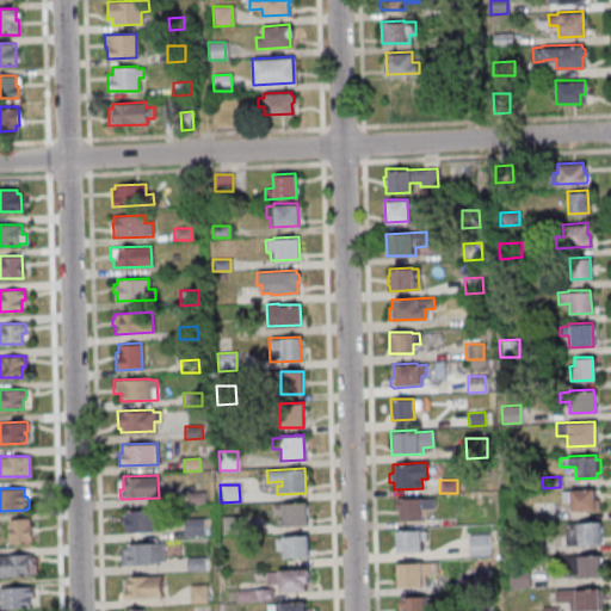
[(568,491),(568,489),(593,488),(593,499),(597,499),(598,510),(571,511),(571,503),(560,504),(559,491),(568,491)]
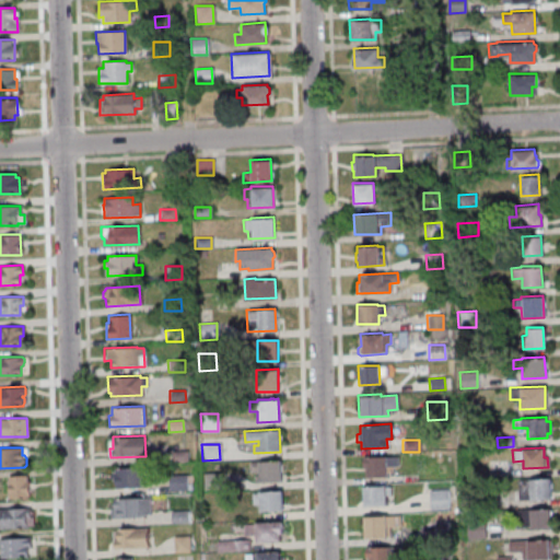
[(186,451),(187,463),(171,464),(171,451),(186,451)]
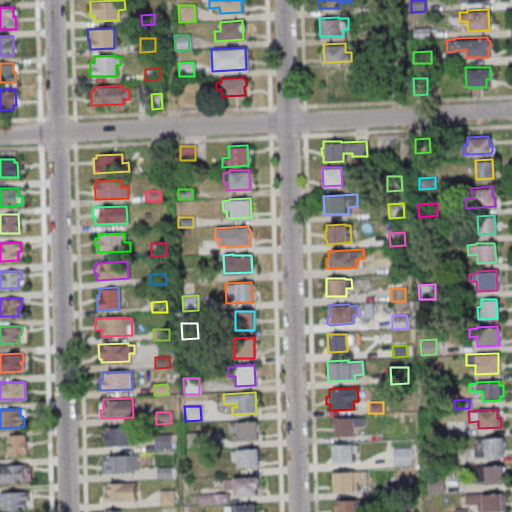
[(331,417),(352,416),(352,417),(363,417),(364,427),(359,427),(359,433),(353,433),(353,436),(332,437),(331,427),(330,424),(330,420),(331,419),(331,417)]
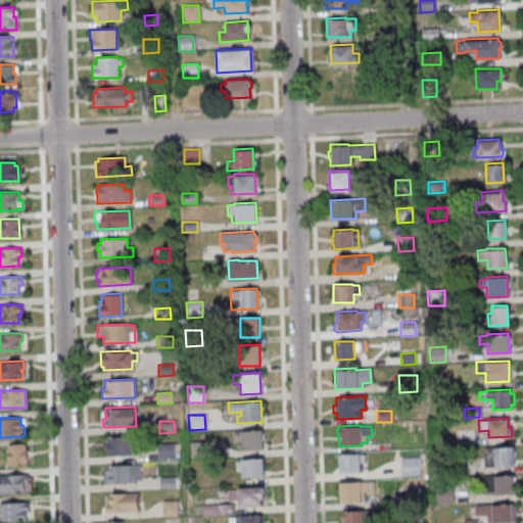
[(232,431),(241,431),(241,430),(262,429),(263,449),(238,450),(237,444),(242,444),(242,440),(232,441),(232,431)]
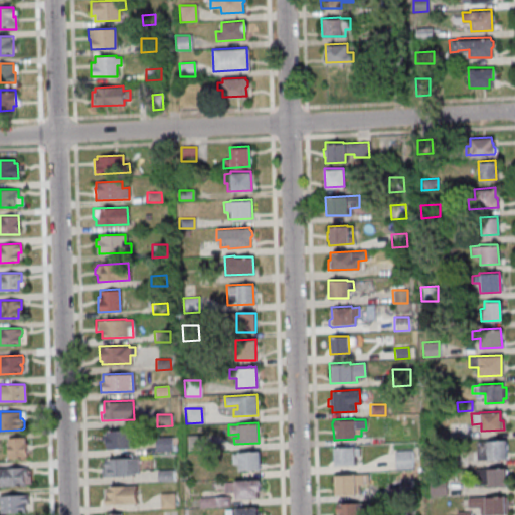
[(102,434),(105,434),(105,431),(129,430),(130,448),(106,450),(104,447),(104,443),(105,441),(102,442),(102,434)]
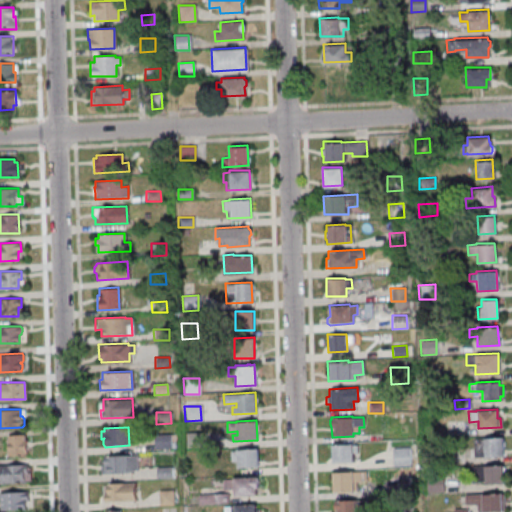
[(201,432),(202,447),(185,448),(185,432),(201,432)]
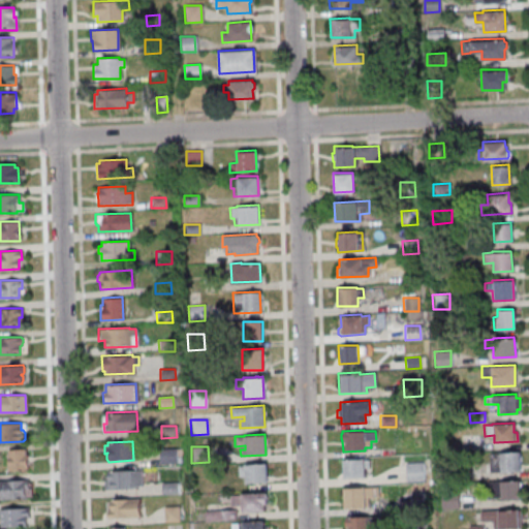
[(6,449),(6,455),(4,455),(5,463),(6,463),(7,471),(26,470),(26,468),(27,468),(27,454),(25,454),(24,448),(6,449)]
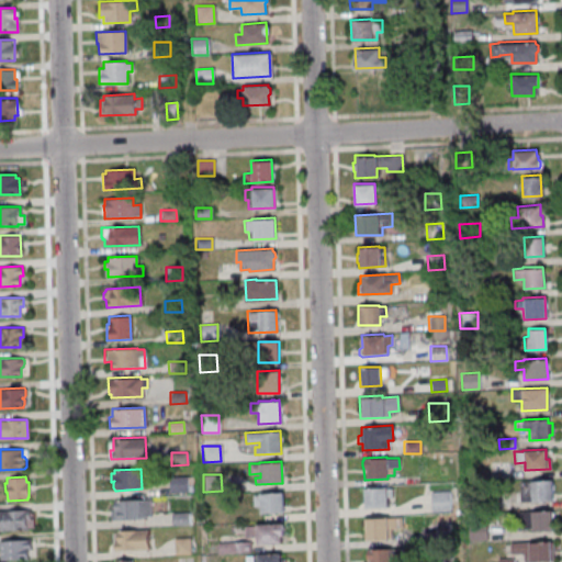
[(168,478),(169,493),(188,492),(187,476),(168,478)]
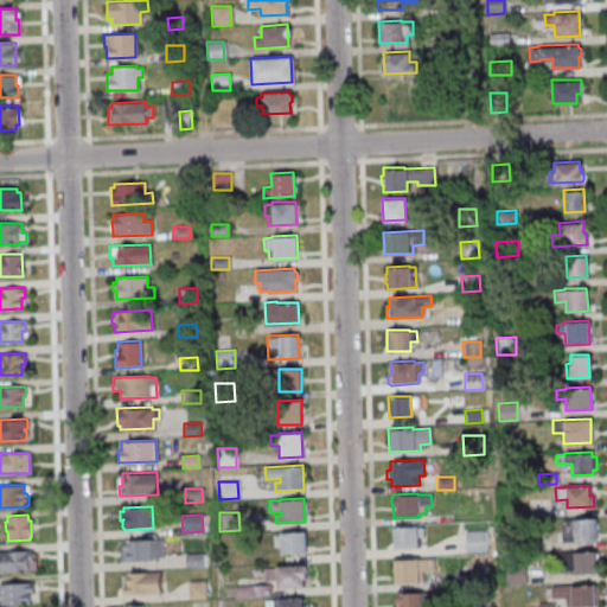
[(594,518),(595,532),(598,532),(598,538),(595,538),(595,540),(561,541),(560,518),(594,518)]
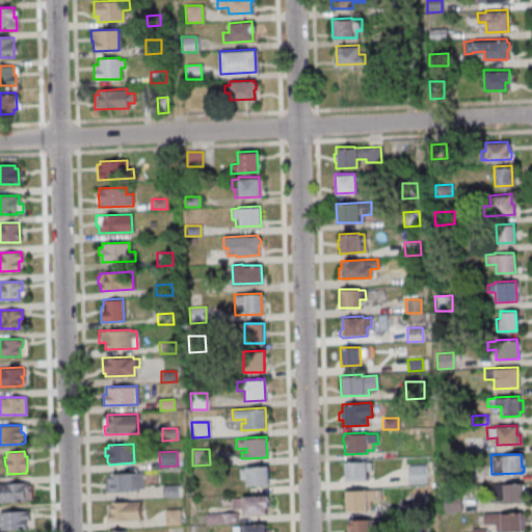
[(344,461),(365,460),(365,462),(370,462),(371,472),(366,472),(366,479),(345,480),(344,461)]
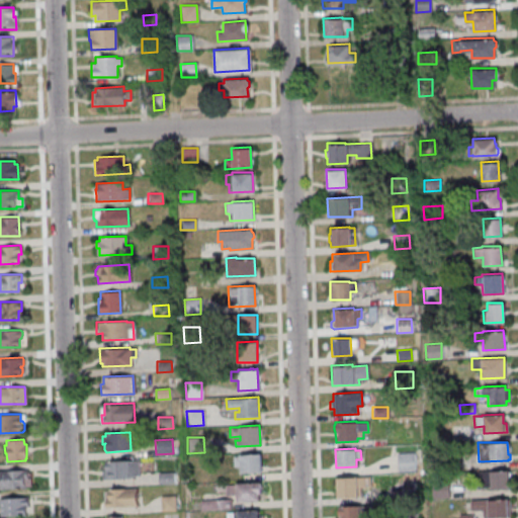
[(396,453),(397,472),(414,470),(413,452),(396,453)]
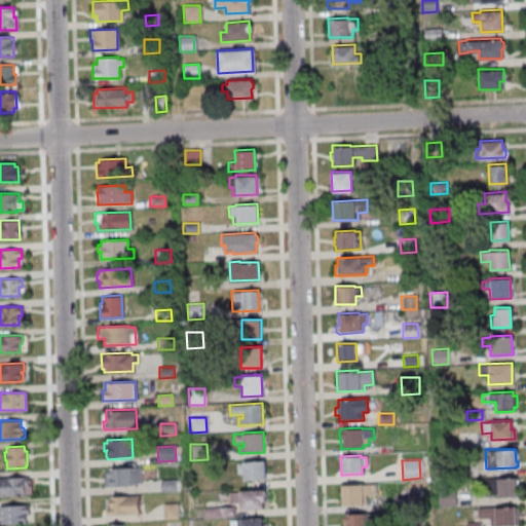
[(242,461),(264,460),(265,480),(243,481),(242,474),(236,474),(235,463),(242,462),(242,461)]
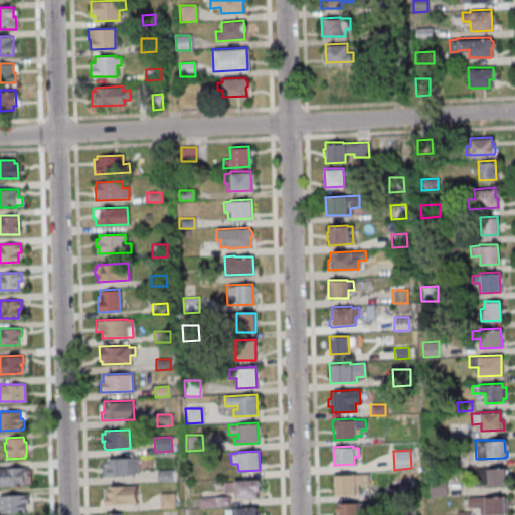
[(137,458),(137,473),(130,474),(130,476),(101,477),(101,467),(104,467),(103,466),(103,462),(104,461),(103,459),(137,458)]
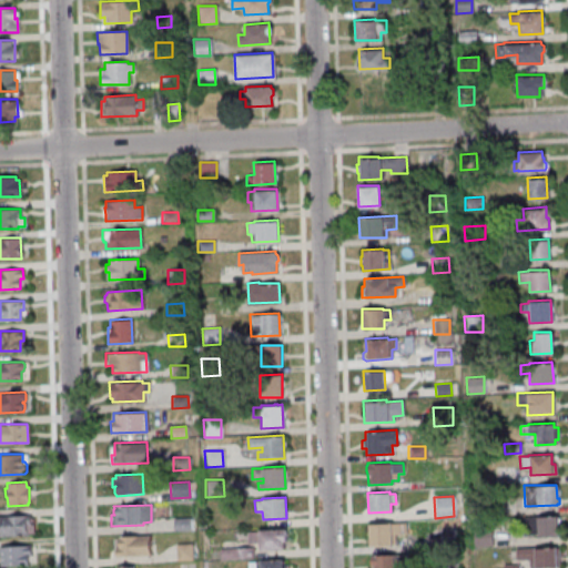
[(558,514),(558,535),(537,536),(537,533),(521,534),(521,517),(536,516),(536,515),(558,514)]
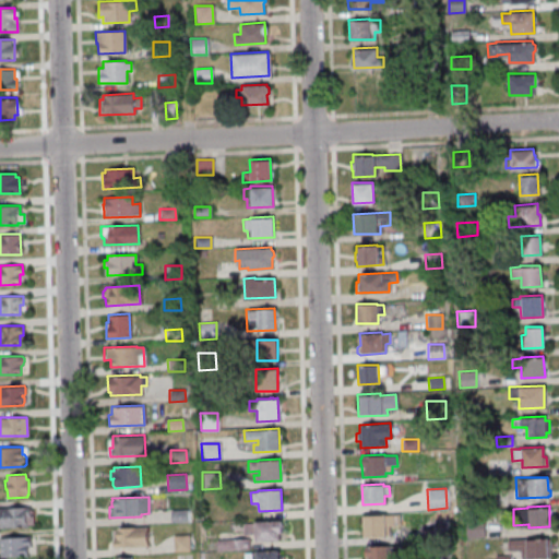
[(0,508),(28,507),(28,516),(26,516),(26,526),(0,527),(0,508)]
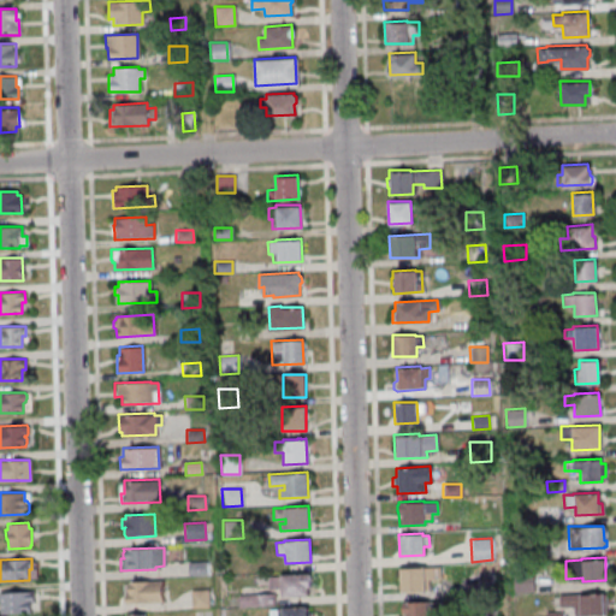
[(187,562),(188,576),(206,575),(206,562),(187,562)]
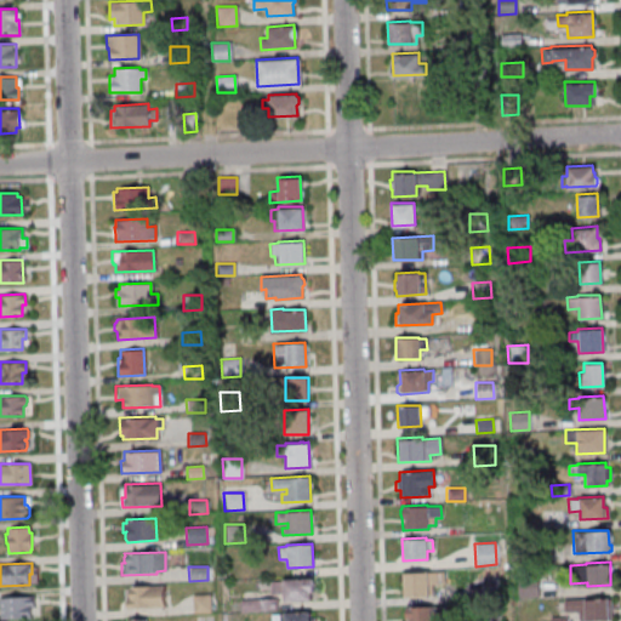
[(402,571),(427,570),(427,571),(443,571),(443,584),(427,584),(427,596),(403,596),(402,571)]
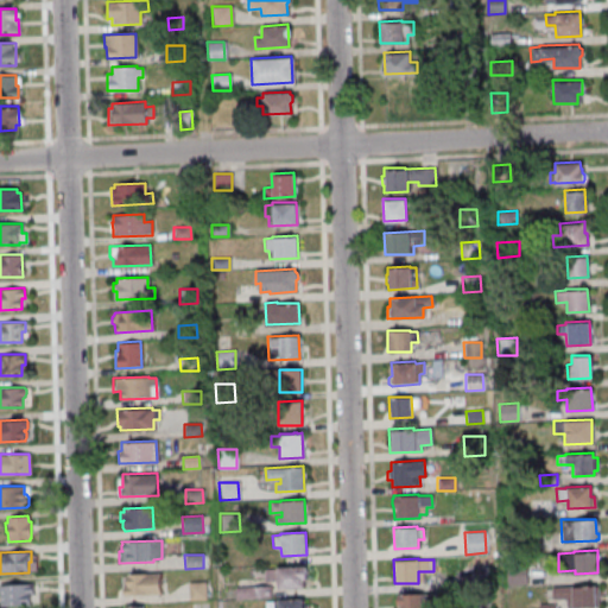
[(264,569),(276,568),(276,567),(305,565),(305,578),(303,578),(304,587),(277,588),(277,581),(264,581),(264,569)]
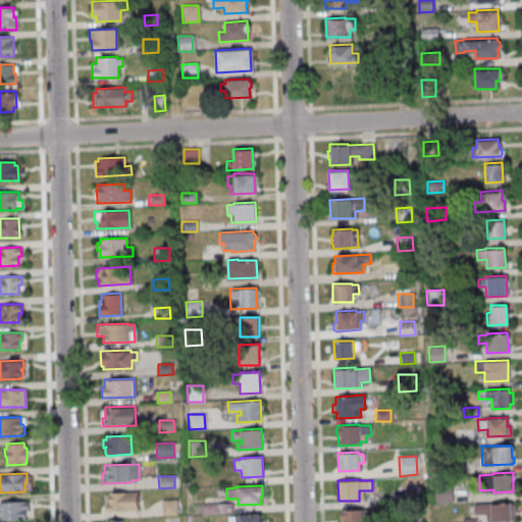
[(403,486),(404,502),(419,502),(418,485),(403,486)]
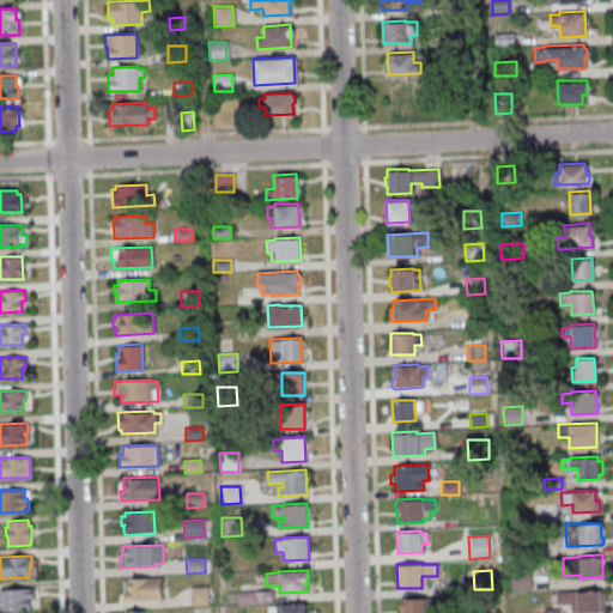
[(127,580),(127,590),(122,590),(123,601),(161,599),(161,577),(127,580)]
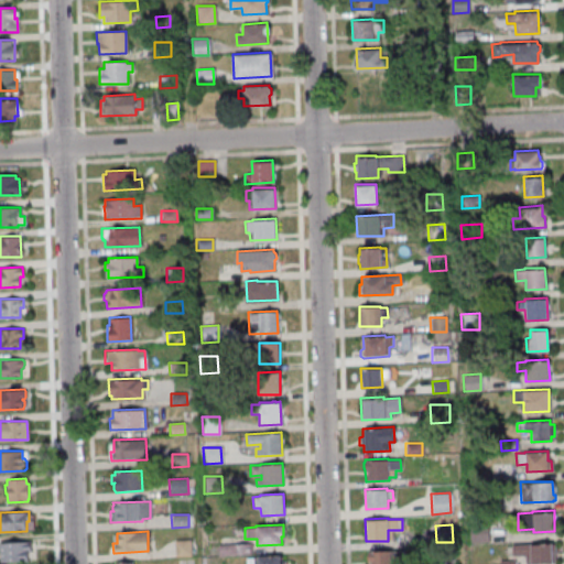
[(174,540),(174,557),(191,556),(190,540),(174,540)]
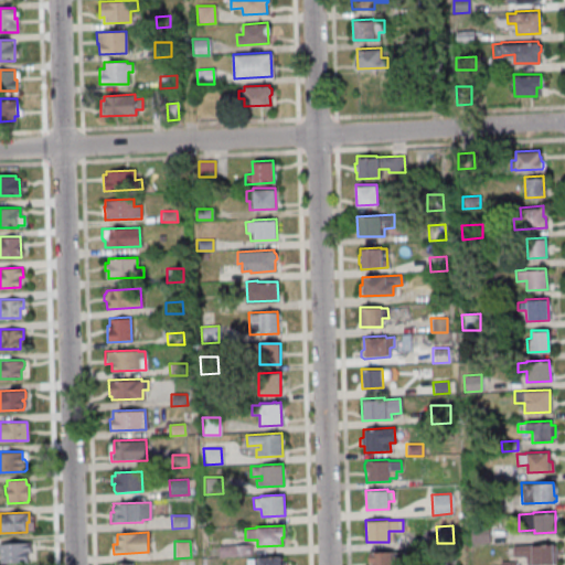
[(0,543),(0,563),(28,563),(28,553),(30,553),(30,543),(0,543)]
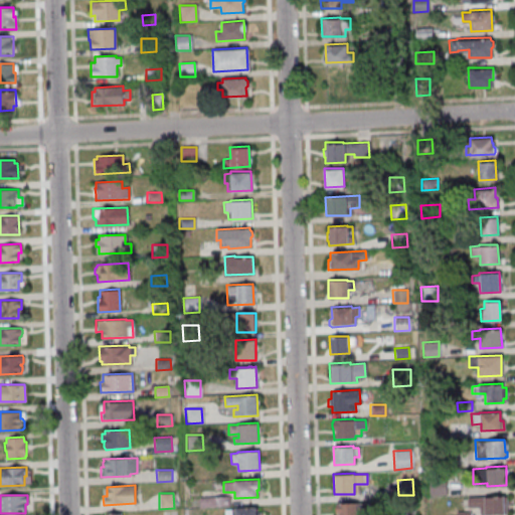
[(466,497),(503,495),(503,496),(505,496),(506,514),(479,514),(479,507),(466,508),(466,497)]
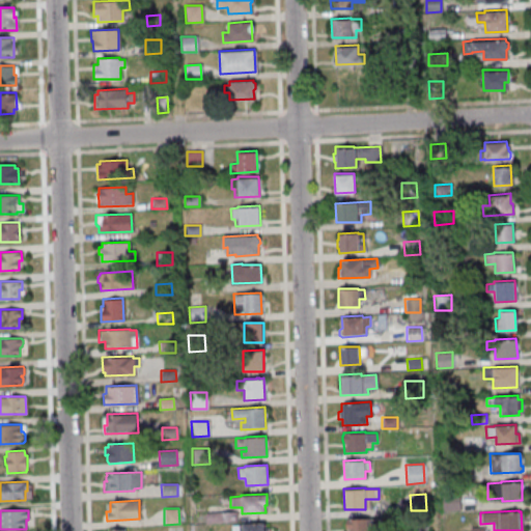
[(204,512),(205,523),(236,522),(235,511),(204,512)]
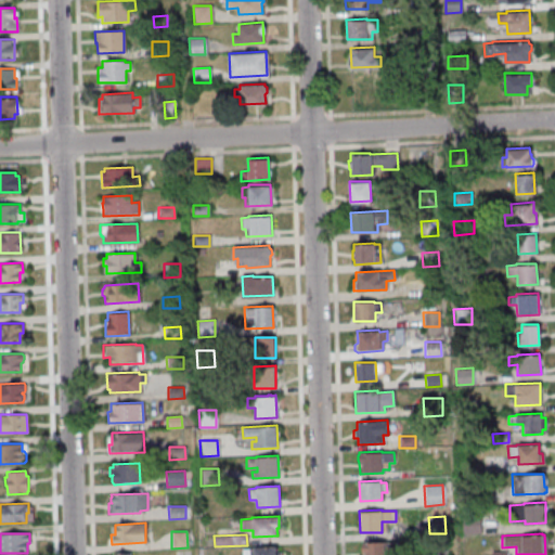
[(361,541),(384,541),(384,542),(384,554),(362,554),(362,552),(360,550),(360,546),(361,544),(361,541)]
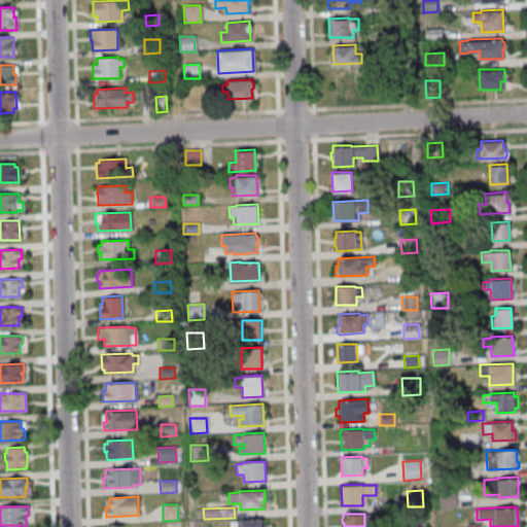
[(241,519),(241,526),(262,526),(262,518),(241,519)]
